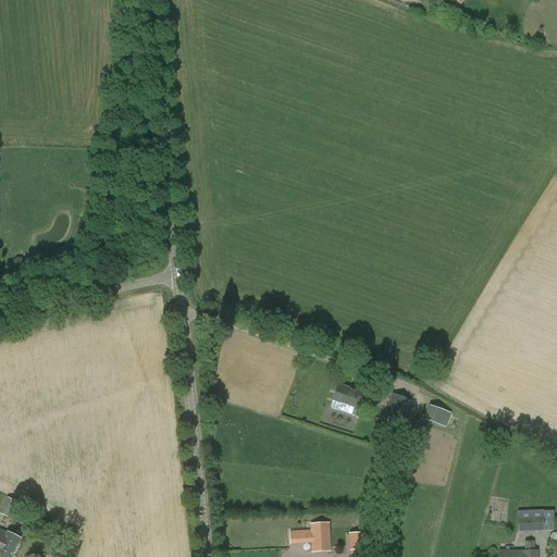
[(339,386),(333,403),(331,408),(350,416),(356,400),(366,405),(369,397),(358,393),(339,386)]
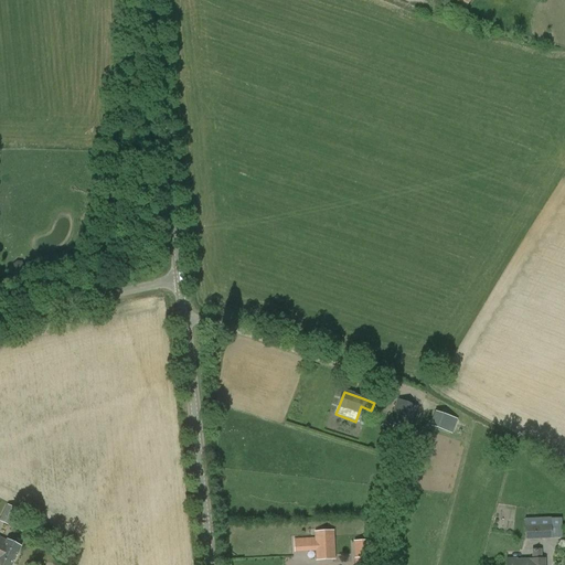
[(409,427),(417,407),(397,400),(390,419),(409,427)]
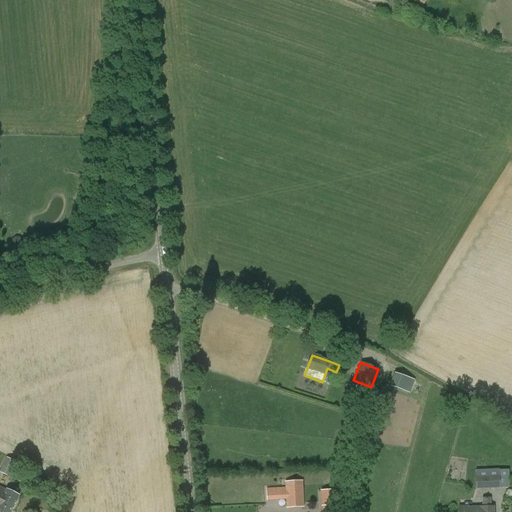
[(389,385),(411,392),(416,379),(394,371),(389,385)]
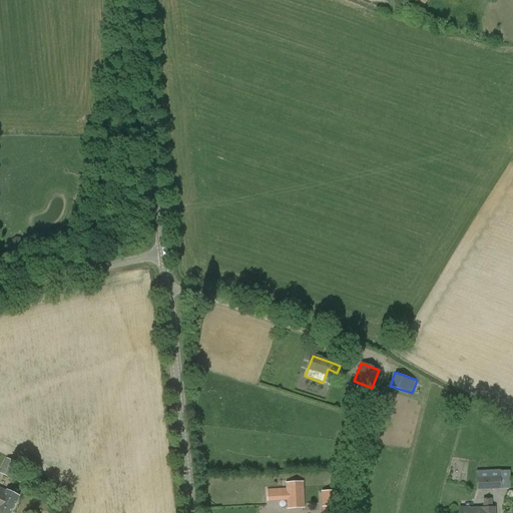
[(9,472),(1,468),(0,469),(0,473),(7,476),(9,472)]
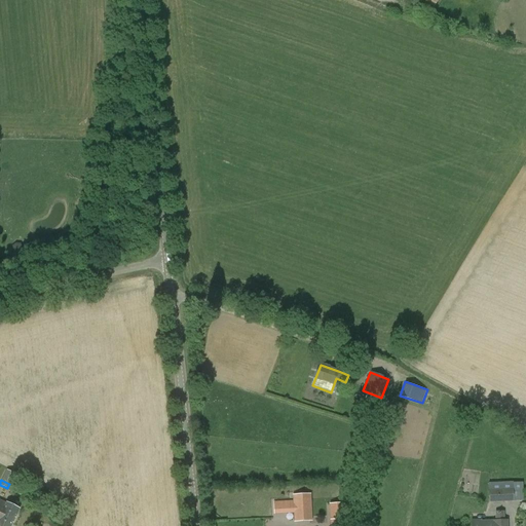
[(514,501),(513,489),(513,483),(488,484),(489,503),(514,501)]
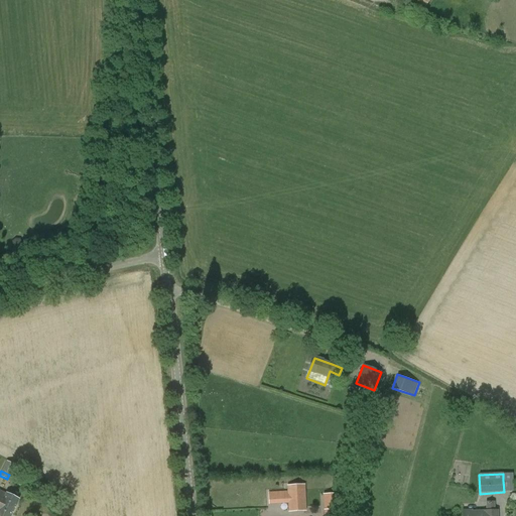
[(289,487),(289,492),(289,502),(290,507),(304,506),(303,486),(302,486),(302,492),(295,492),(295,487),(289,487)]
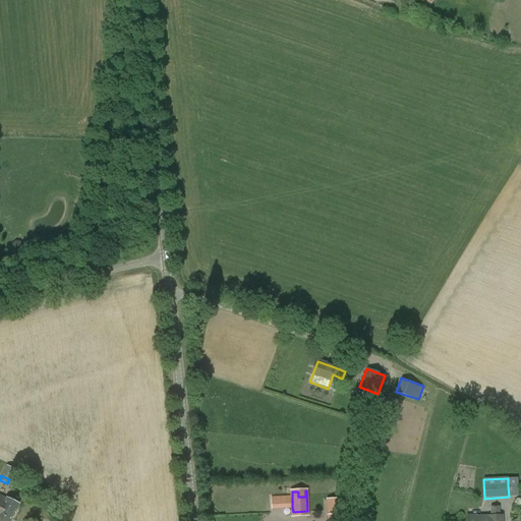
[(10,520),(18,505),(2,498),(0,502),(0,520),(10,520)]
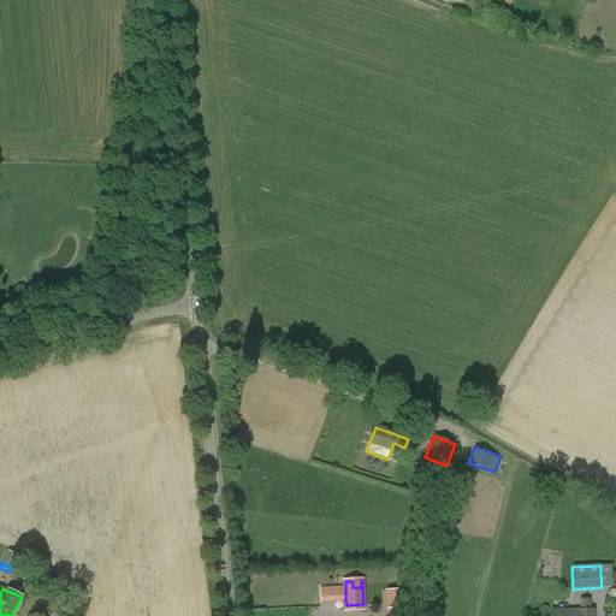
[(402,615),(402,590),(398,590),(389,591),(390,600),(390,611),(388,611),(388,615),(402,615)]
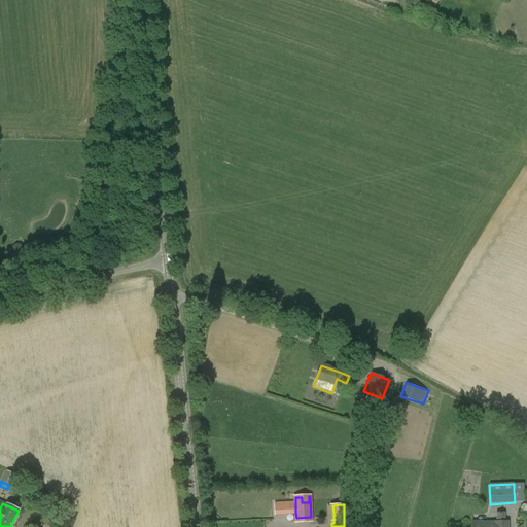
[(496,523),(483,523),(483,521),(471,521),(471,526),(507,526),(507,522),(505,522),(504,513),(496,513),(496,523)]
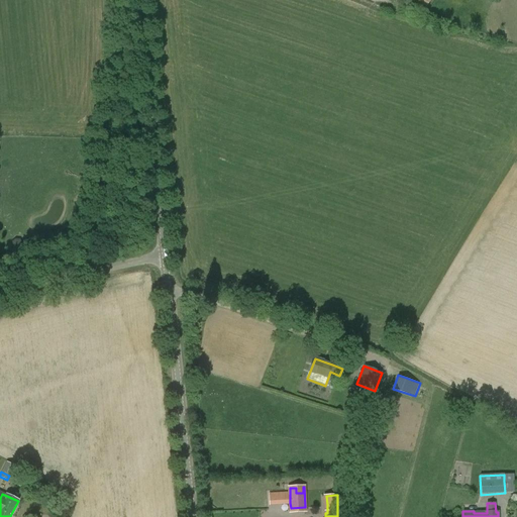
All buildings are outlined.
